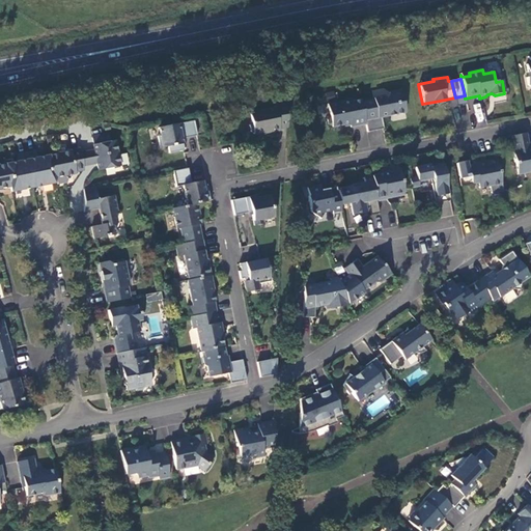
[(372,100),(360,102),(364,126),(366,132),(382,129),(380,117),(404,112),(402,104),(404,100),(401,98),(399,90),(389,92),(385,98),(382,96),(372,99),(372,100)]
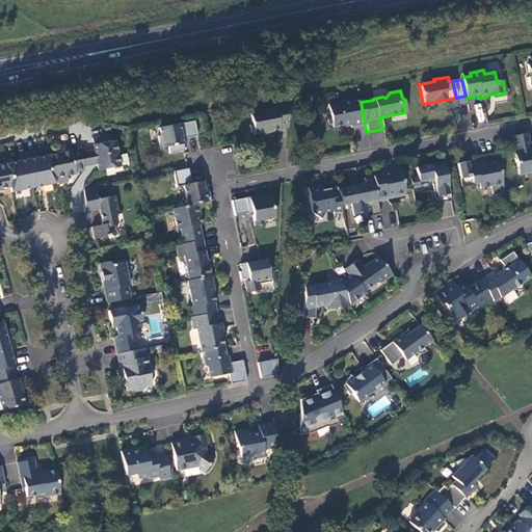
[(350,129),(365,126),(361,102),(361,101),(352,102),(352,100),(327,105),(329,116),(327,118),(328,126),(331,127),(331,128),(350,125),(350,129)]
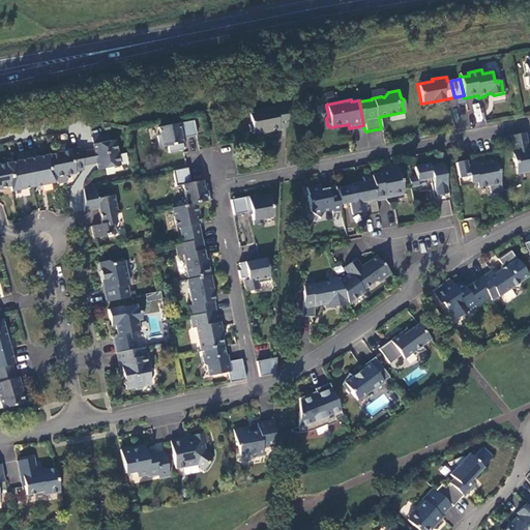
[(248,143),(262,139),(263,141),(272,139),(272,138),(281,136),(282,112),(268,114),(268,116),(243,122),(245,130),(243,135),(244,140),(248,143)]
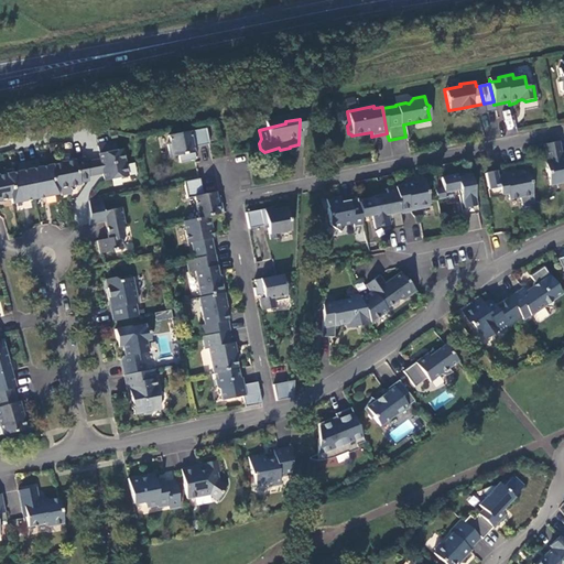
[(192,147),(209,144),(208,143),(205,128),(167,136),(169,143),(166,144),(169,158),(177,156),(180,163),(195,160),(192,147)]
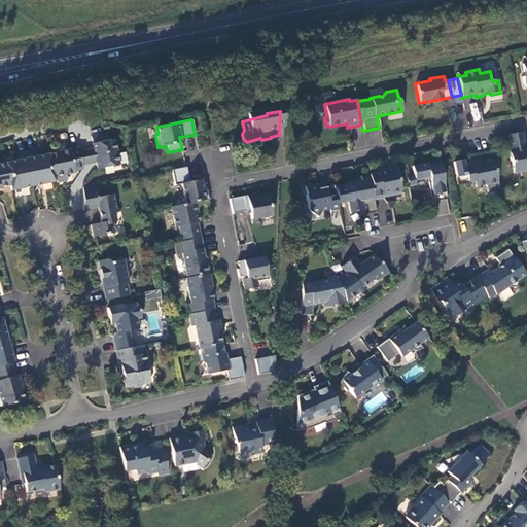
[(97,162),(98,170),(119,165),(114,139),(109,140),(108,133),(92,136),(94,149),(97,162)]
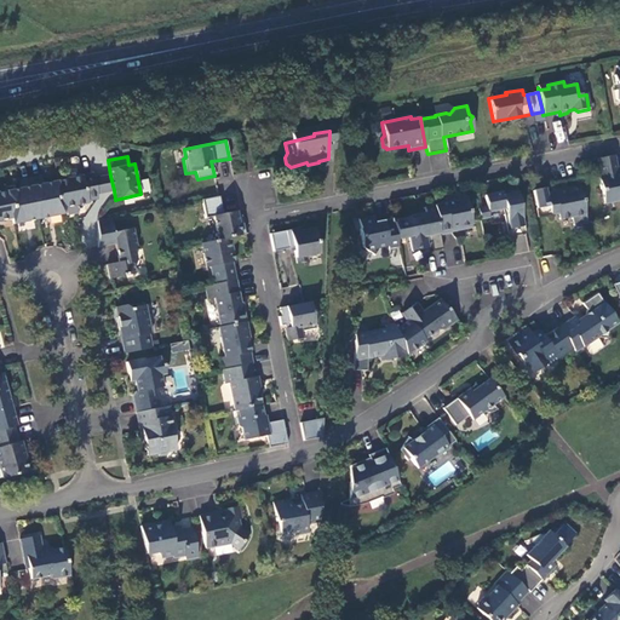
[(607,204),(619,200),(619,172),(616,173),(613,171),(613,166),(615,164),(613,156),(597,159),(600,177),(597,177),(600,190),(606,194),(607,204)]
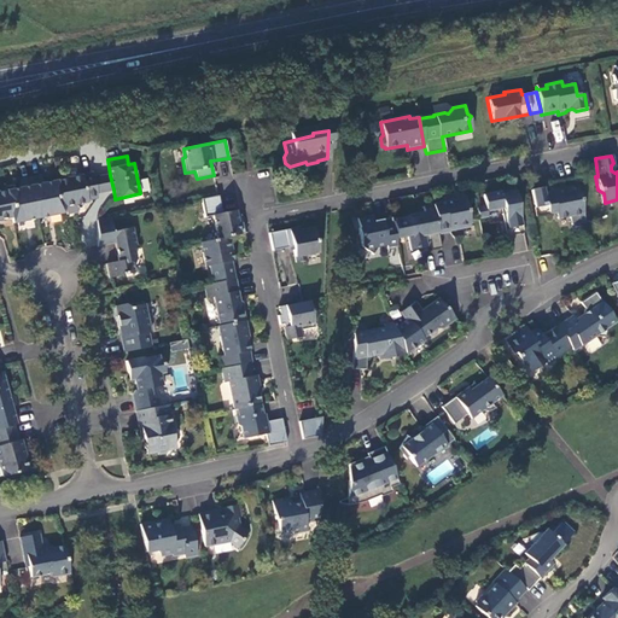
[(57,182),(63,208),(88,203),(88,200),(99,198),(98,193),(94,179),(93,174),(82,176),(57,182)]
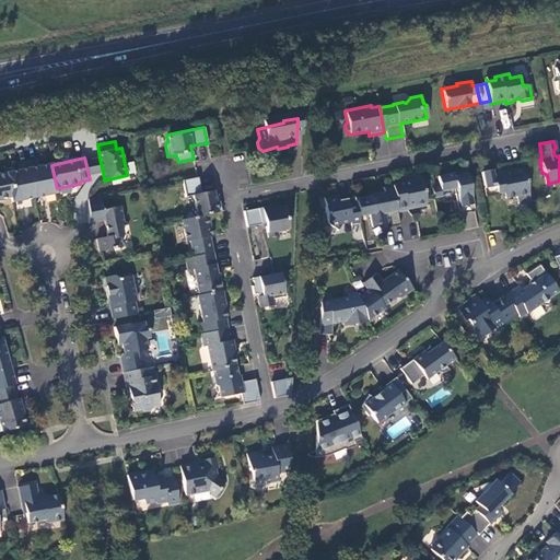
[(91,161),(85,162),(89,175),(93,174),(103,172),(100,159),(91,161)]
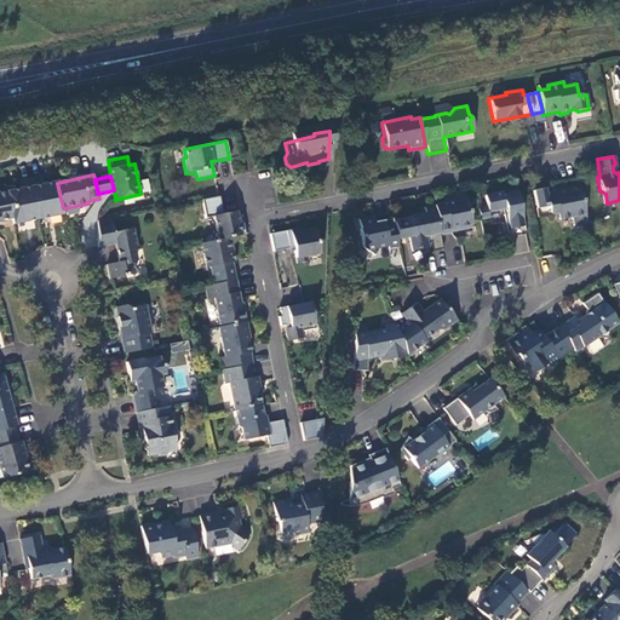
[(30,179),(39,220),(64,214),(63,208),(57,183),(45,185),(42,177),(30,179)]
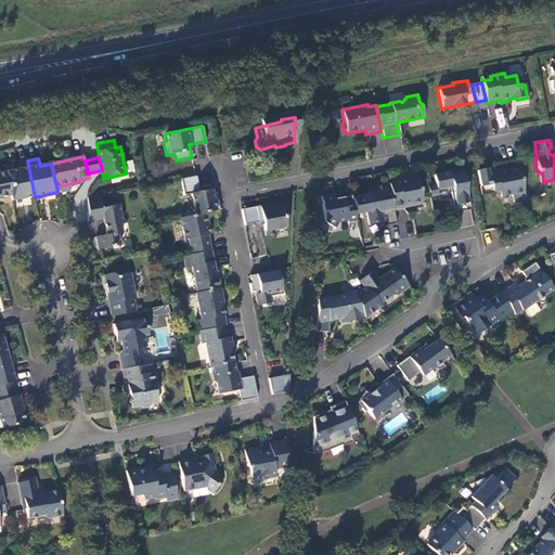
[(27,160),(17,163),(18,170),(7,172),(12,196),(13,202),(35,197),(27,160)]
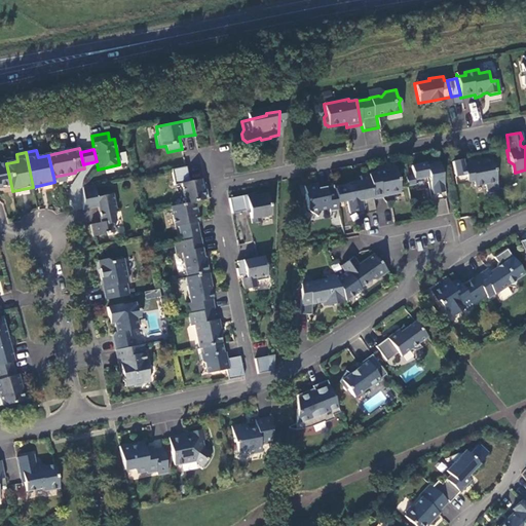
[(498,190),(492,158),(464,164),(463,159),(452,161),(456,184),(467,183),(466,180),(474,179),(475,186),(485,184),(486,192),(498,190)]
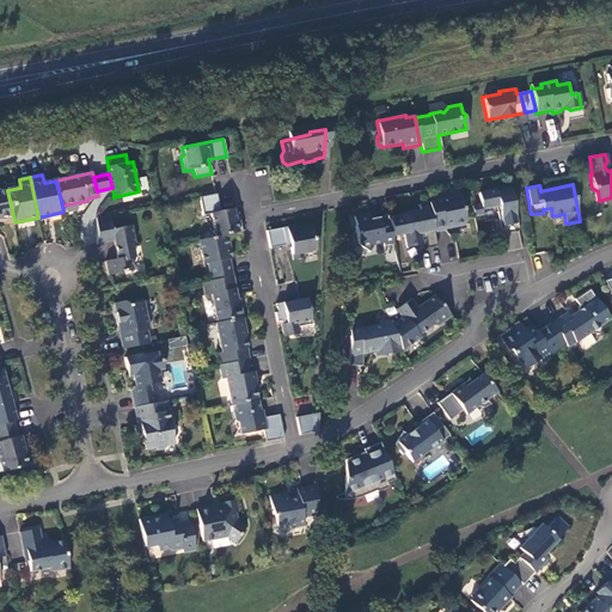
[(510,188),(509,188),(478,194),(481,206),(481,210),(499,207),(500,213),(496,213),(499,220),(495,221),(497,234),(501,234),(501,236),(519,232),(510,188)]
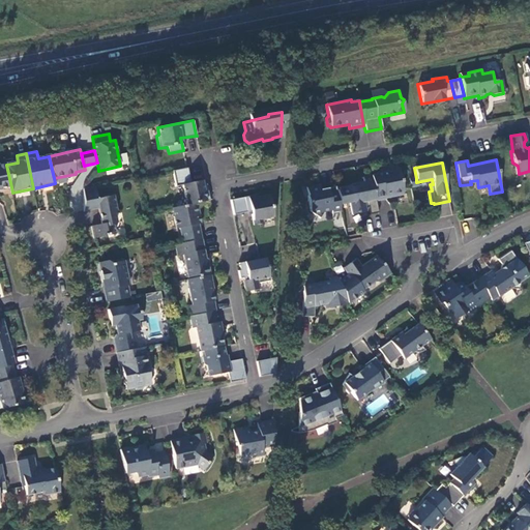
[(0,189),(11,187),(6,165),(0,166),(0,189)]
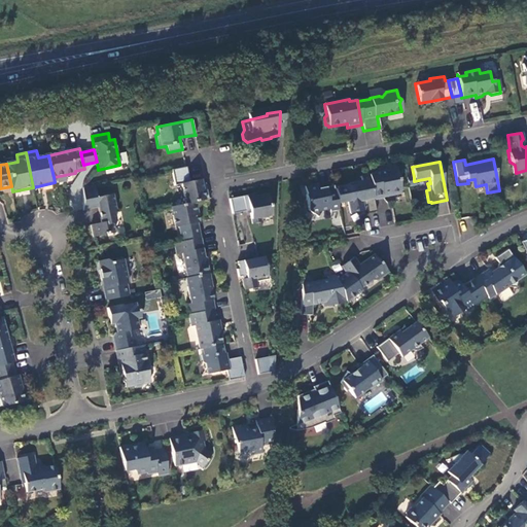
[(188,182),(186,167),(171,170),(175,185),(181,184),(185,204),(194,202),(208,199),(206,186),(202,187),(201,183),(200,179),(188,182)]
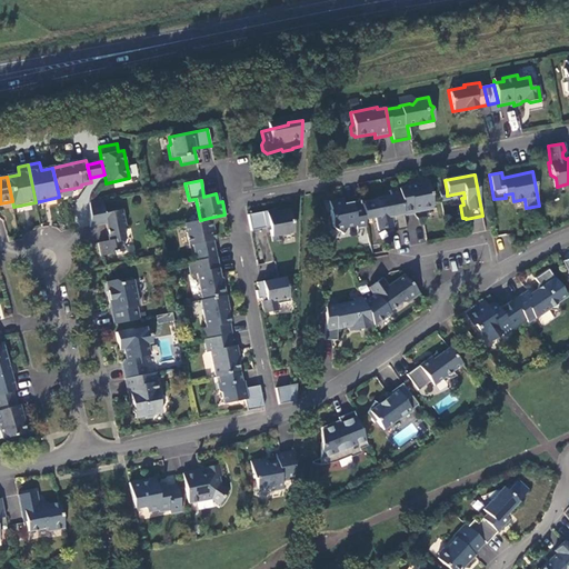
[(428,183),(398,190),(403,217),(413,215),(413,211),(419,210),(419,212),(432,210),(428,183)]
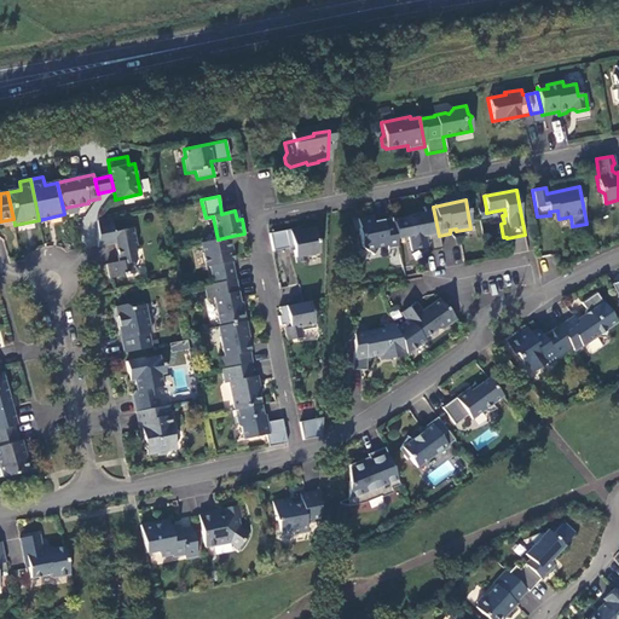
[(439,236),(433,207),(423,208),(424,214),(408,218),(410,231),(406,231),(411,252),(427,248),(426,243),(429,242),(432,252),(441,249),(439,236)]
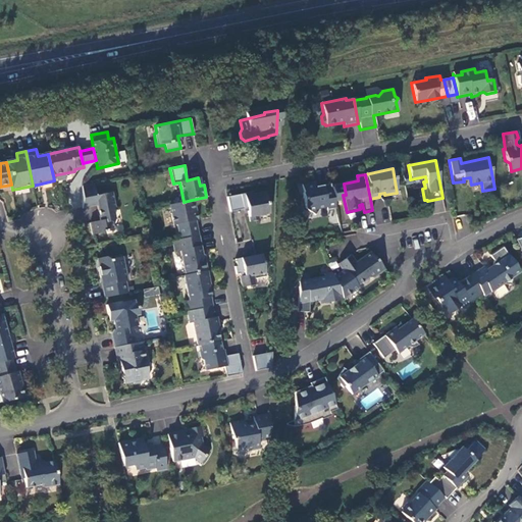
[(410,175),(402,176),(404,186),(411,184),(410,179),(410,175)]
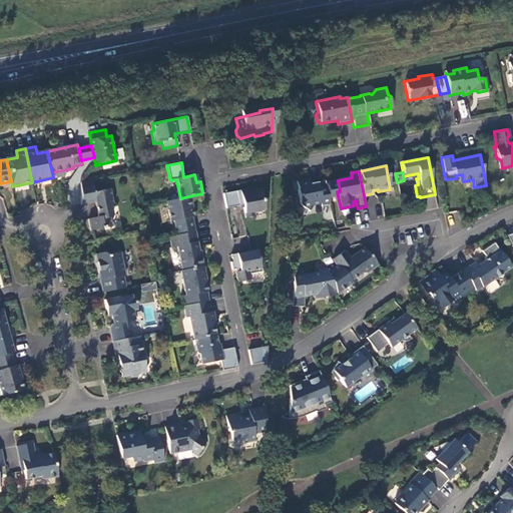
[(321,207),(329,205),(325,181),(310,184),(309,179),(296,182),(298,189),(297,191),(300,205),(309,212),(314,205),(321,204),(321,207)]
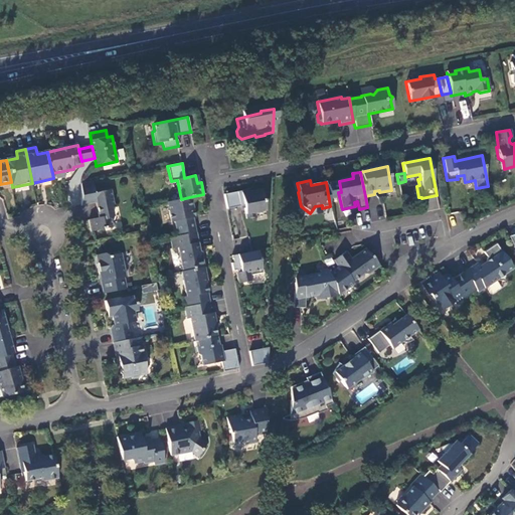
[(95,193),(93,181),(81,183),(81,206),(97,203),(100,218),(90,220),(92,232),(112,227),(111,219),(115,215),(113,208),(114,205),(111,190),(95,193)]
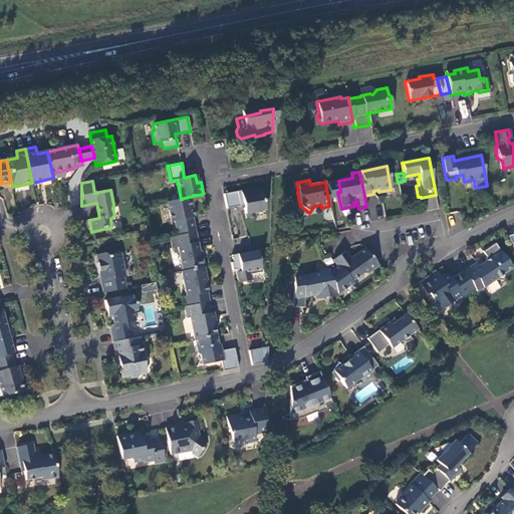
[(249,189),(226,193),(224,194),(226,208),(243,205),(246,218),(255,216),(254,212),(265,210),(261,189),(250,191),(249,189)]
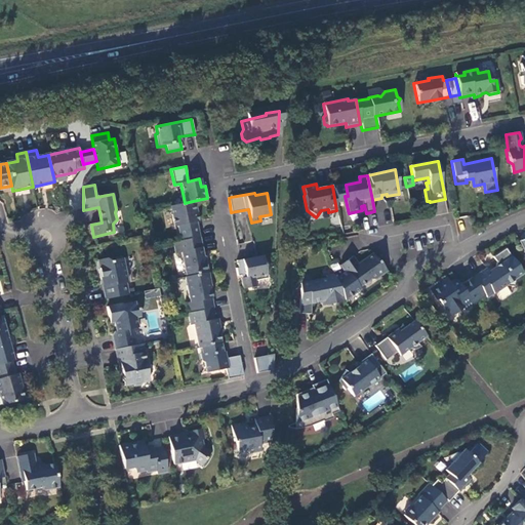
[(193,201),(185,203),(168,207),(172,227),(176,227),(179,241),(198,238),(194,223),(193,215),(196,214),(193,201)]
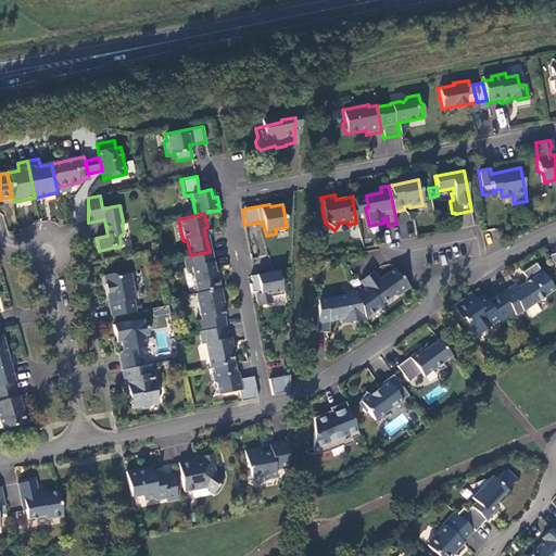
[(217,277),(212,251),(210,252),(190,255),(184,257),(185,264),(191,263),(197,293),(220,288),(218,277),(217,277)]
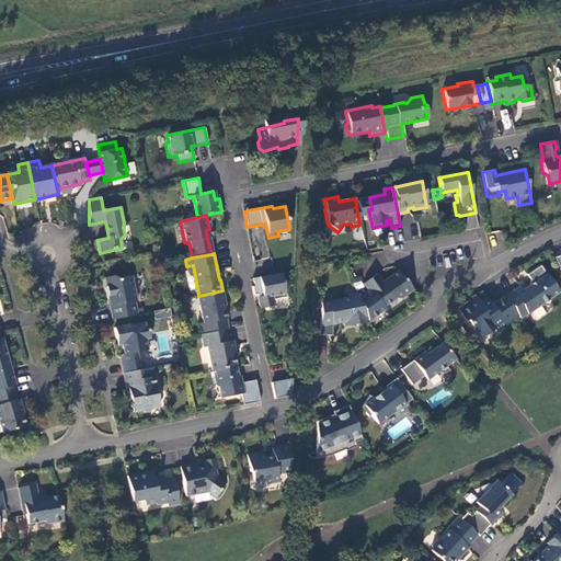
[(519,287),(505,297),(518,317),(521,320),(521,319),(518,316),(525,311),(527,315),(540,307),(549,307),(551,299),(559,294),(540,266),(526,275),(530,281),(528,289),(524,294),(519,287)]
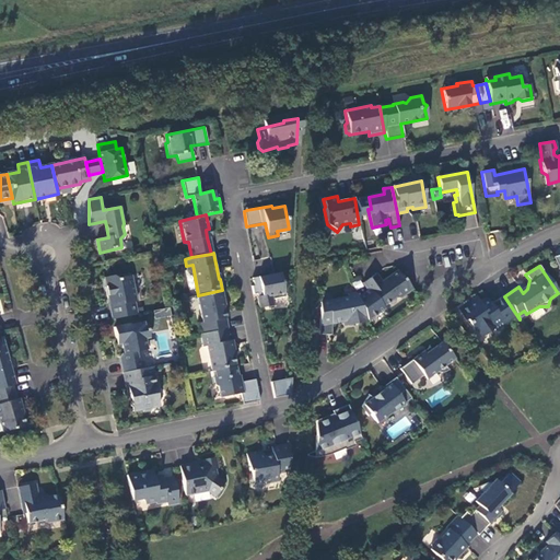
[(412,290),(397,271),(385,280),(386,282),(383,284),(375,275),(362,284),(368,292),(358,299),(368,323),(384,310),(382,307),(394,299),(400,299),(412,290)]
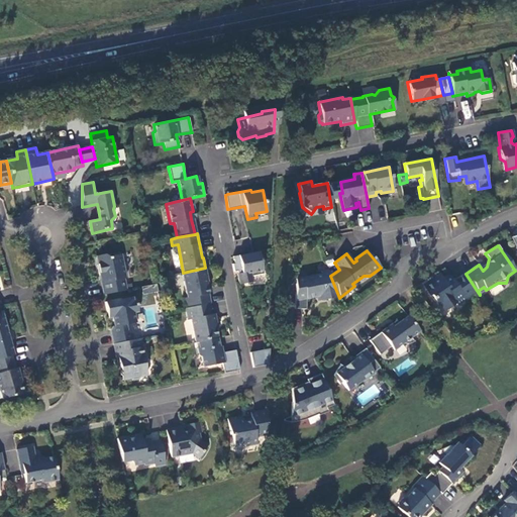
[(232,264),(234,272),(241,270),(241,273),(237,274),(240,285),(252,282),(252,276),(264,274),(259,251),(233,255),(234,264),(232,264)]
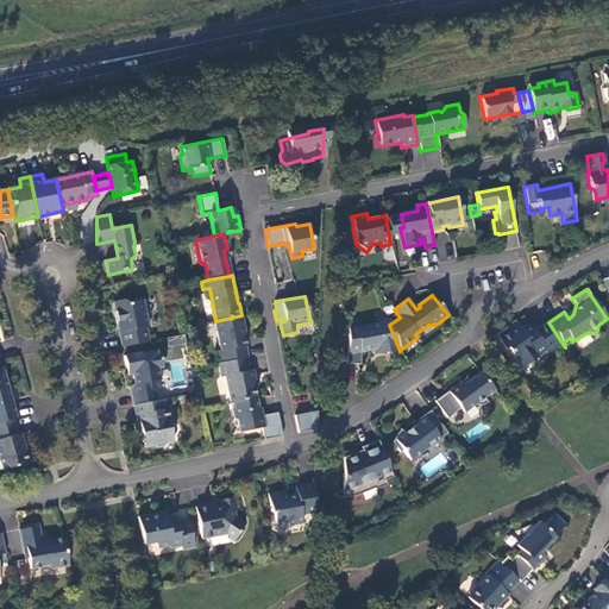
[(120,331),(124,347),(151,341),(148,328),(150,328),(144,301),(127,303),(124,301),(114,303),(119,325),(121,325),(123,331),(120,331)]
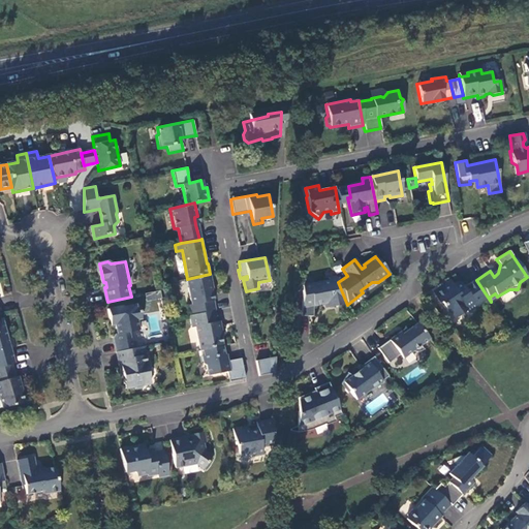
[(211,274),(210,274),(187,279),(191,305),(189,305),(191,315),(214,310),(216,310),(211,286),(213,286),(211,274)]
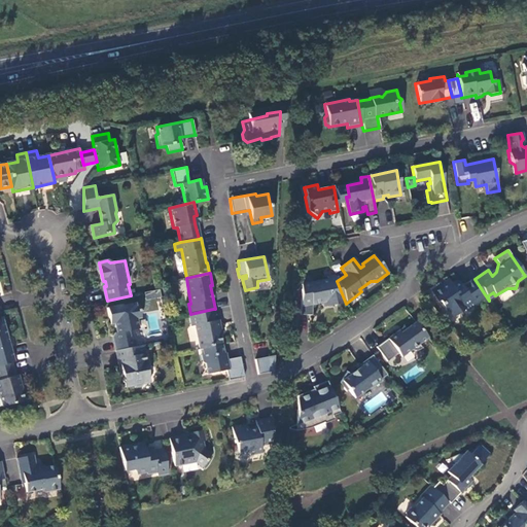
[(329,307),(346,304),(337,281),(335,276),(327,278),(325,281),(312,283),(309,288),(306,289),(302,290),(301,316),(312,316),(312,306),(313,306),(323,304),(323,301),(328,301),(329,307)]
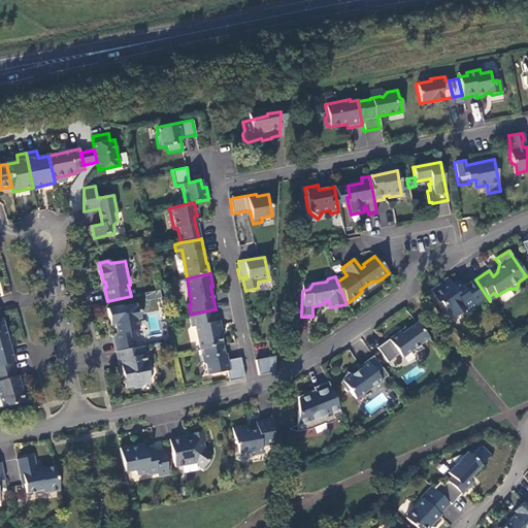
[(442,286),(440,284),(430,291),(438,303),(439,302),(446,312),(449,310),(453,318),(464,310),(466,312),(488,298),(475,279),(474,279),(462,288),(459,284),(453,288),(449,281),(442,286)]
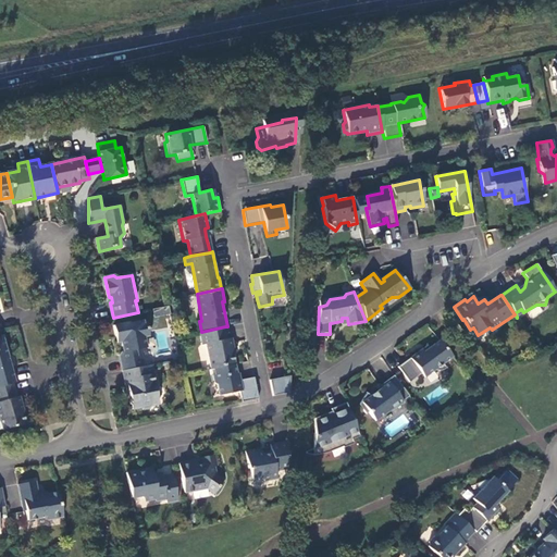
[(152,308),(153,316),(171,314),(170,306),(152,308)]
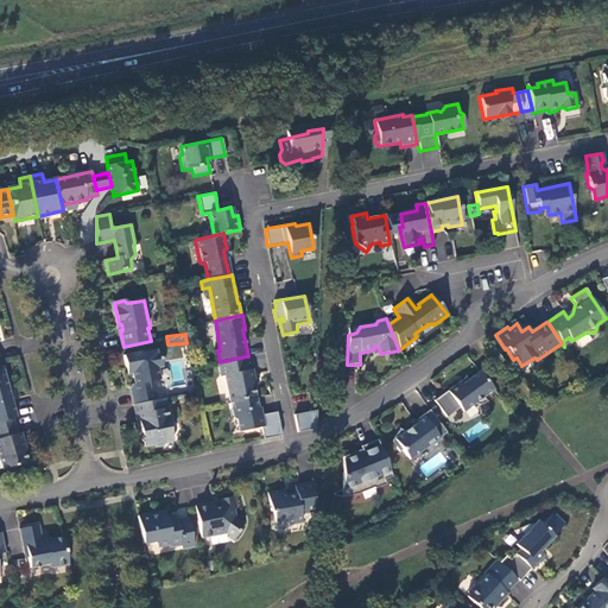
[(131,387),(134,405),(157,399),(156,393),(152,393),(150,381),(159,380),(158,368),(164,367),(160,352),(157,352),(156,350),(125,355),(127,367),(132,366),(134,373),(135,384),(133,385),(131,387)]
